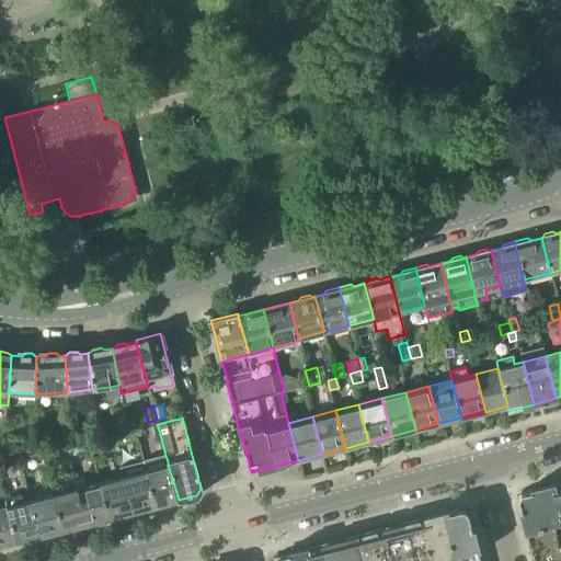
[(111,423),(112,436),(113,436),(127,433),(127,432),(124,419),(111,423)]
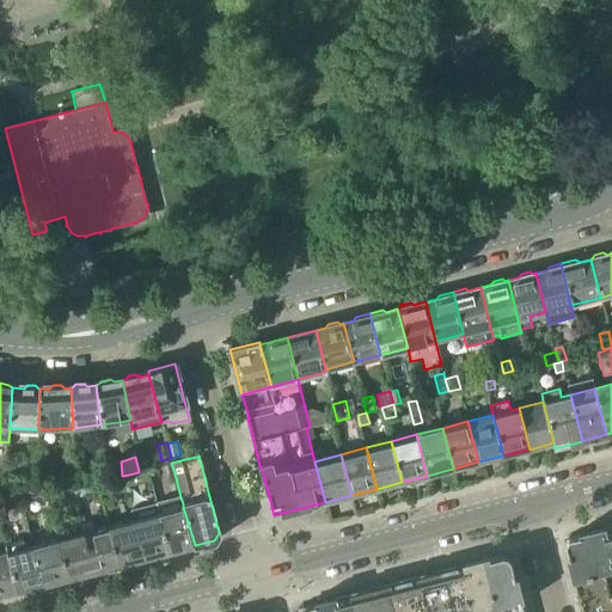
[(158,466),(147,470),(150,481),(160,477),(158,466)]
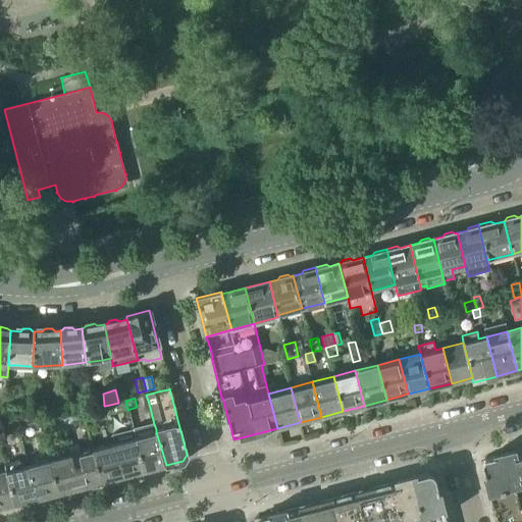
[(125,401),(118,402),(118,403),(120,412),(127,410),(125,401)]
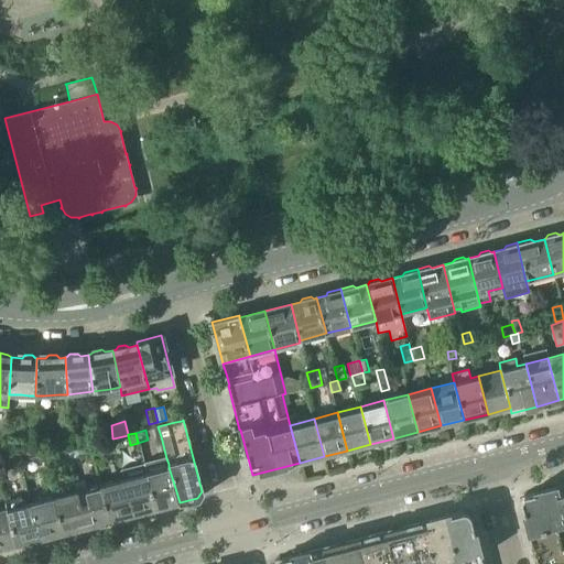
[(71,437),(74,448),(82,446),(78,435),(71,437)]
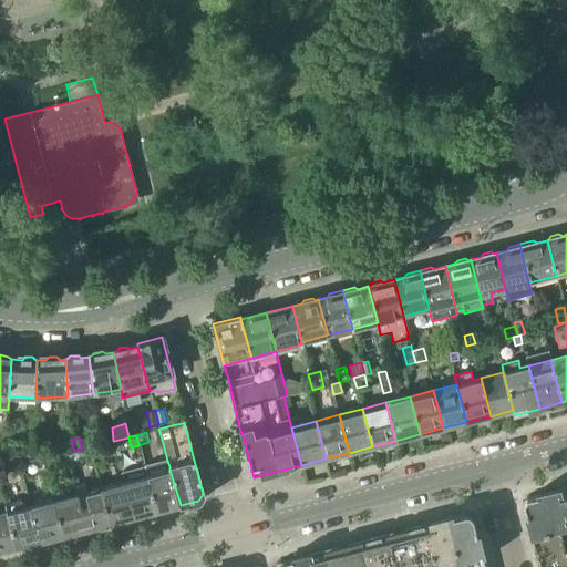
[(113,441),(104,443),(107,456),(117,453),(114,441),(113,441)]
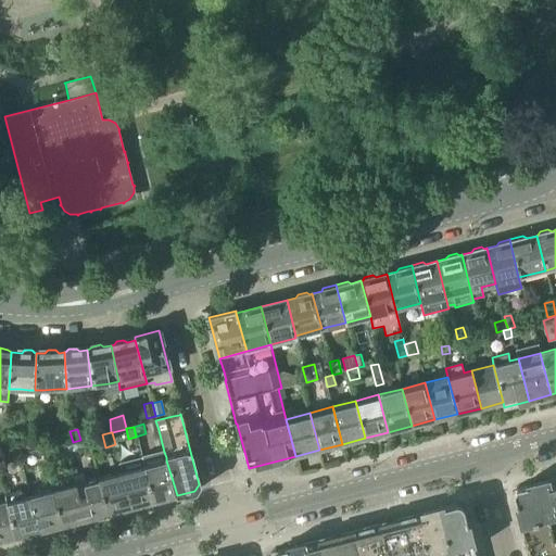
[(16,434),(19,451),(29,450),(30,434),(16,434)]
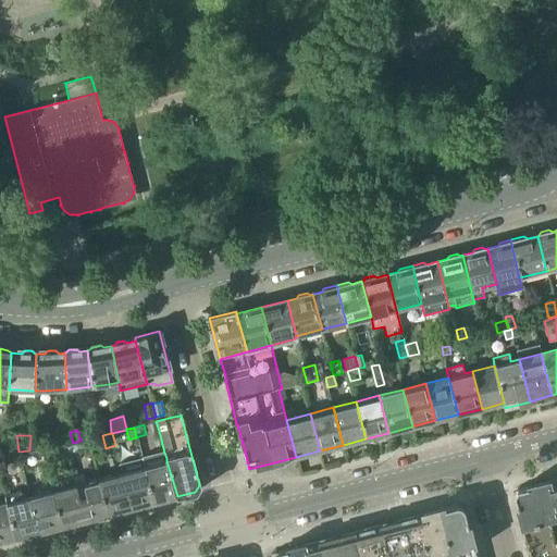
[(87,438),(81,441),(73,443),(65,445),(67,454),(77,450),(89,448),(87,438)]
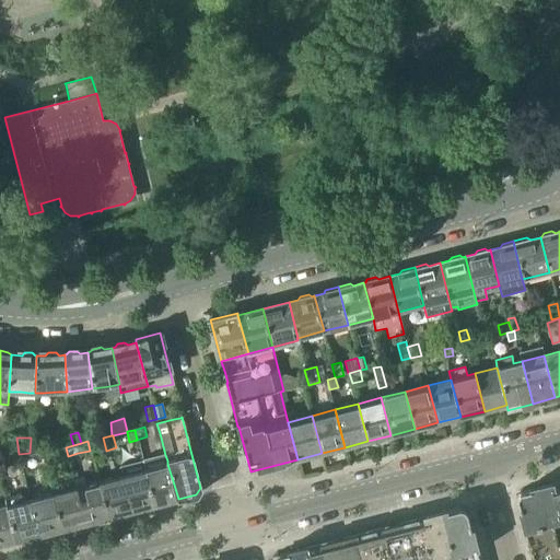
[(167,464),(144,469),(154,505),(178,499),(174,485),(167,464)]
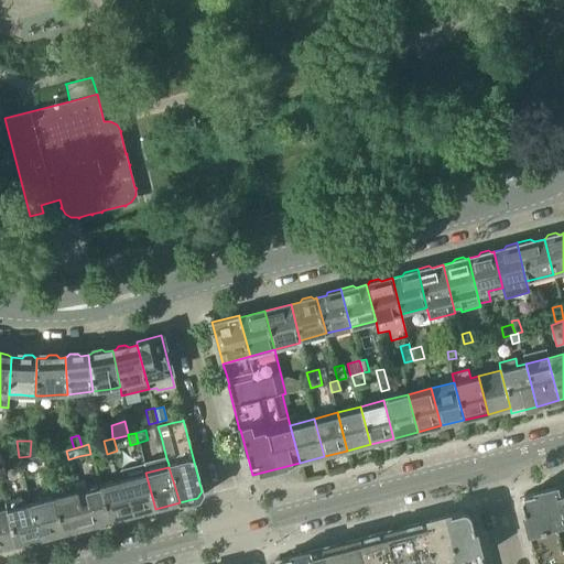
[(145,473),(123,479),(132,516),(155,509),(145,473)]
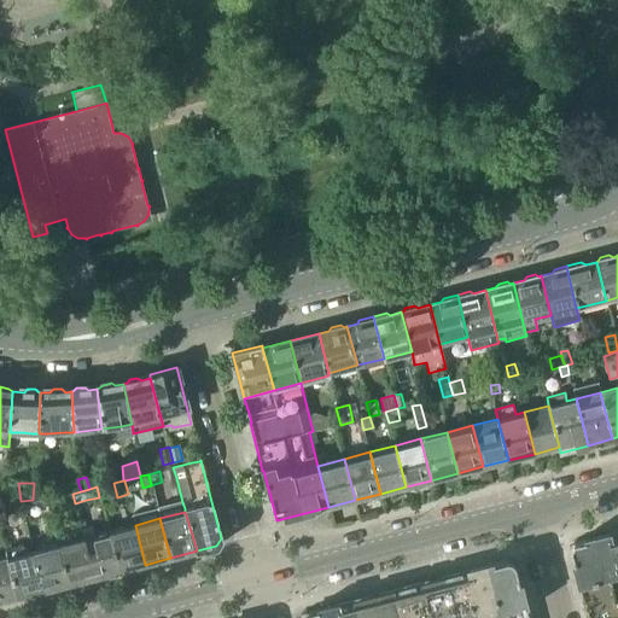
[(135,525),(109,531),(118,571),(145,565),(135,525)]
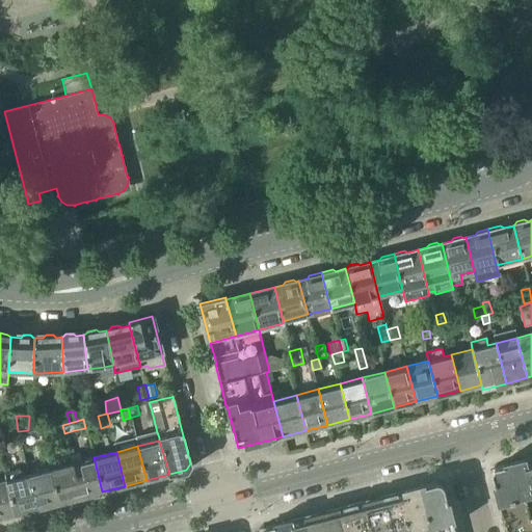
[(79,453),(71,455),(81,498),(102,491),(94,457),(86,459),(81,461),(79,453)]
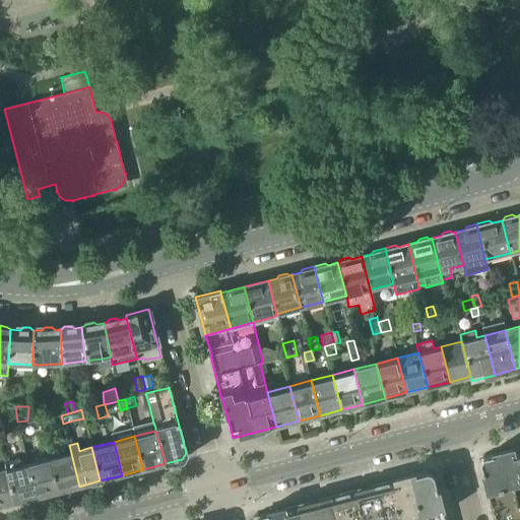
[(79,486),(69,445),(62,448),(48,451),(50,458),(58,492),(79,486)]
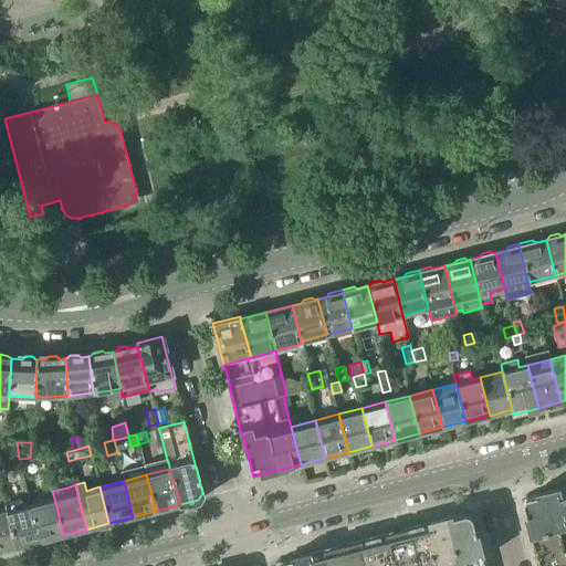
[(564,511),(565,520),(565,486),(544,493),(549,514),(564,511)]
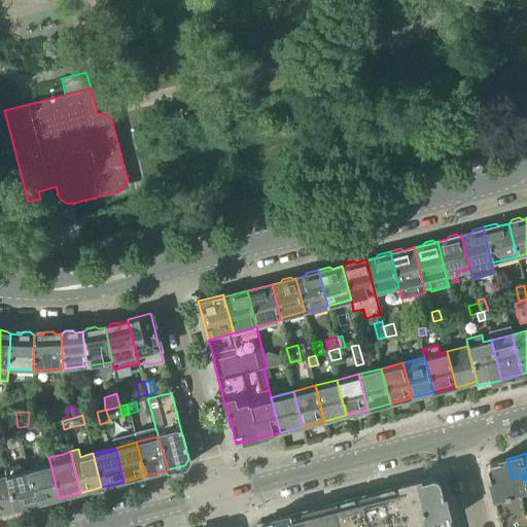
[(512,479),(506,459),(485,464),(500,526),(526,526),(526,512),(525,513),(519,491),(526,489),(526,484),(525,476),(512,479)]
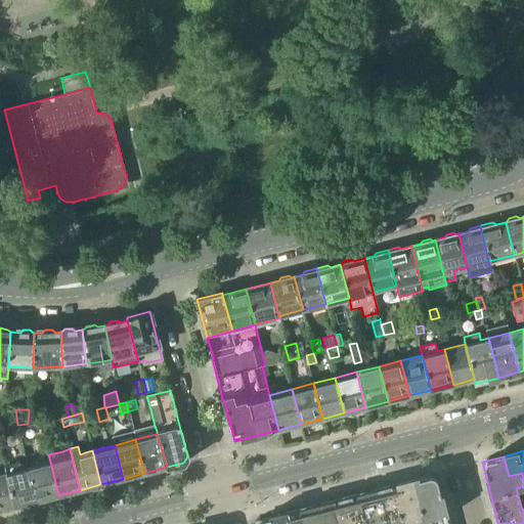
[(4,466),(5,473),(14,507),(38,501),(29,468),(22,469),(20,462),(4,466)]
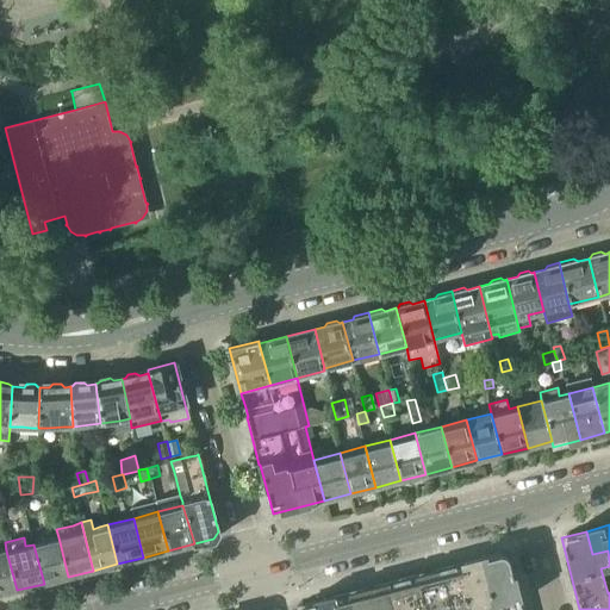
[(58,537),(33,545),(44,584),(68,577),(58,537)]
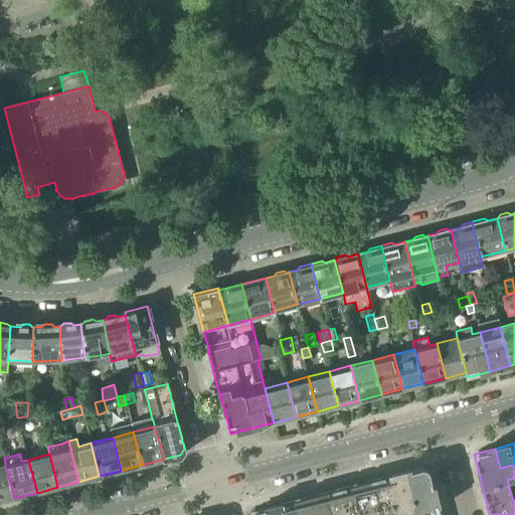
[(5,465),(0,466),(0,502),(14,498),(5,465)]
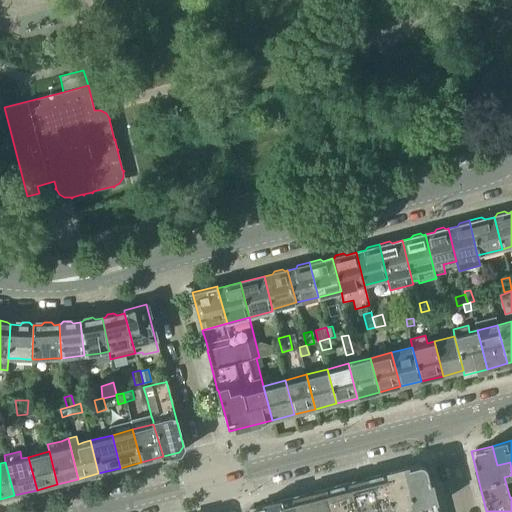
[(413,511),(437,511),(425,463),(403,469),(413,510),(413,511)]
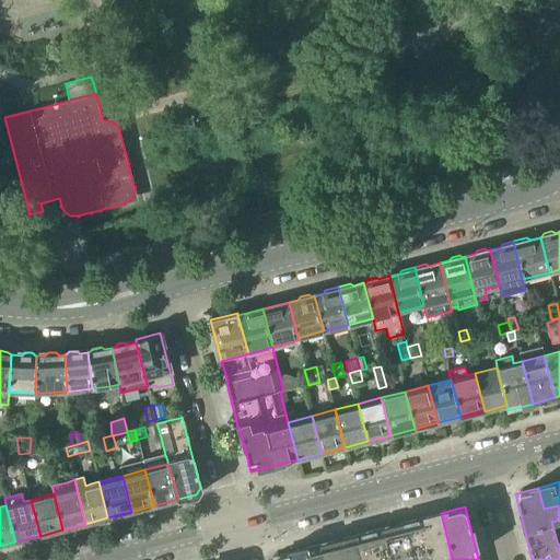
[(452,559),(452,558),(441,513),(403,523),(408,545),(423,541),(427,559),(438,559),(436,557),(451,553),(452,559)]
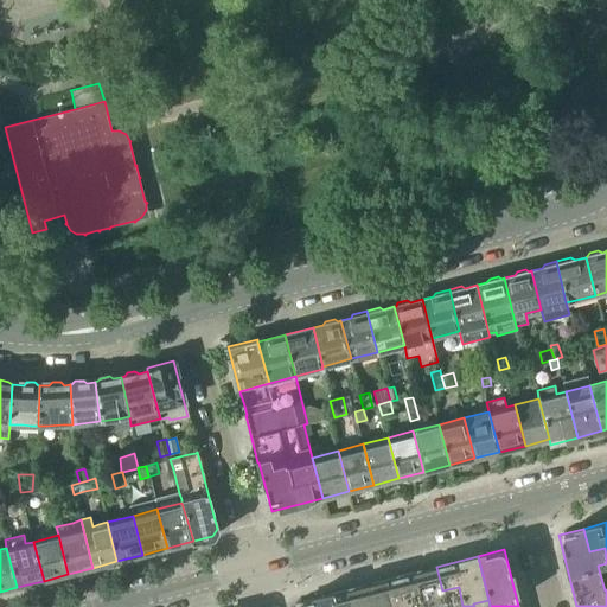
[(462,606),(459,587),(442,590),(436,567),(413,573),(420,606),(462,606)]
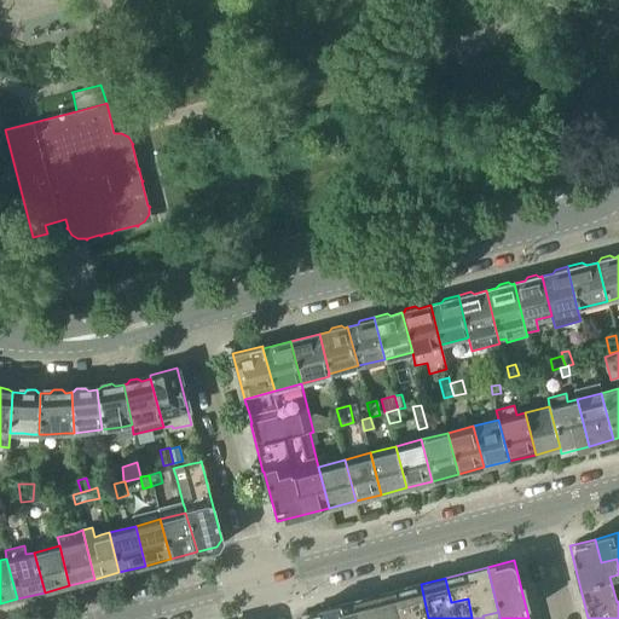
[(428,618),(421,584),(394,591),(400,615),(388,618),(428,618)]
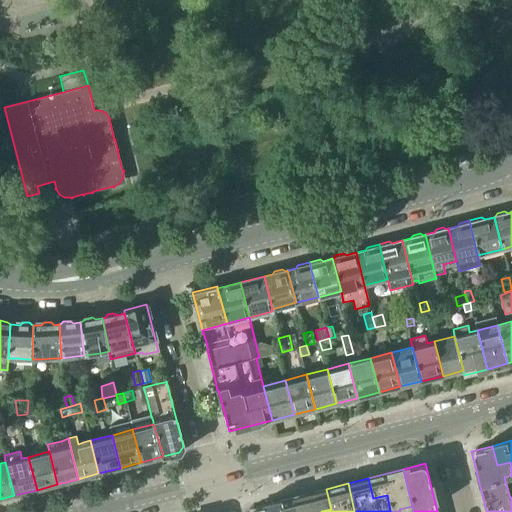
[(321,511),(331,509),(326,489),(292,497),(295,511),(321,511)]
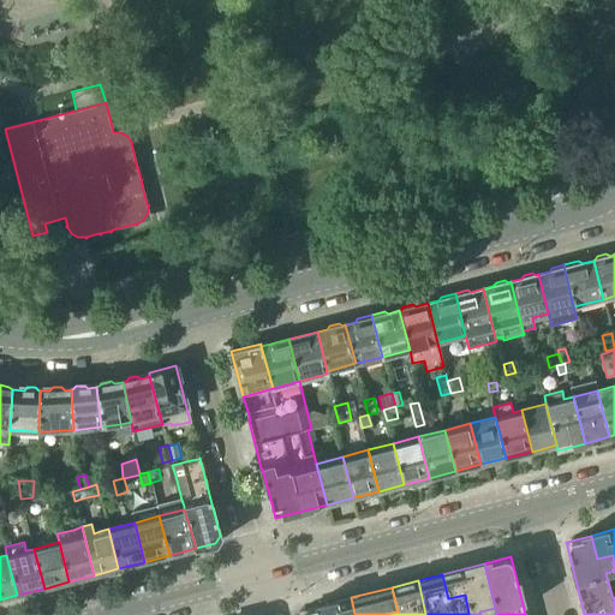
[(354,614),(351,597),(326,604),(328,614),(354,614)]
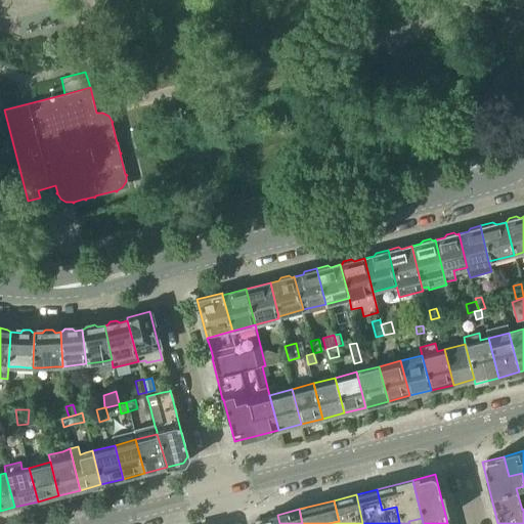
[(279,523),(277,515),(255,521),(255,523),(279,523)]
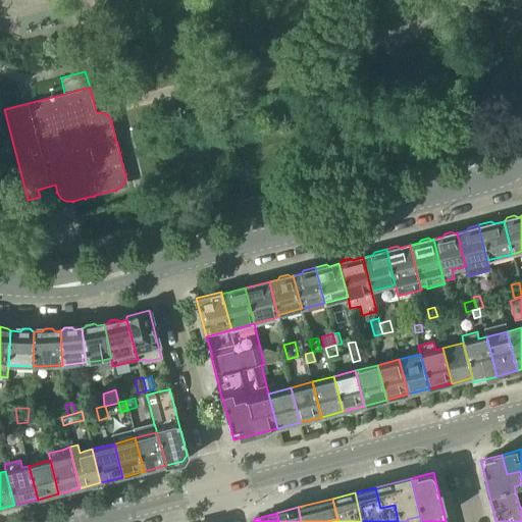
All buildings are outlined.
